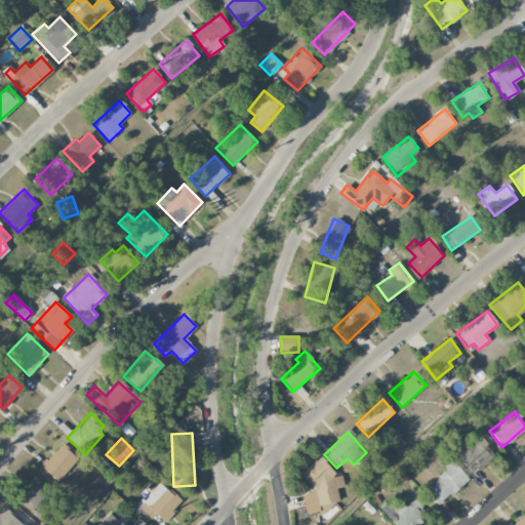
[(494,455),(480,438),(458,455),(474,473),(494,455)]
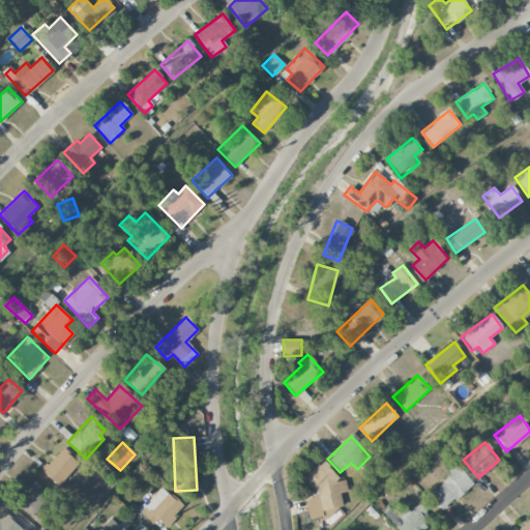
[(57,487),(79,464),(62,448),(40,471),(57,487)]
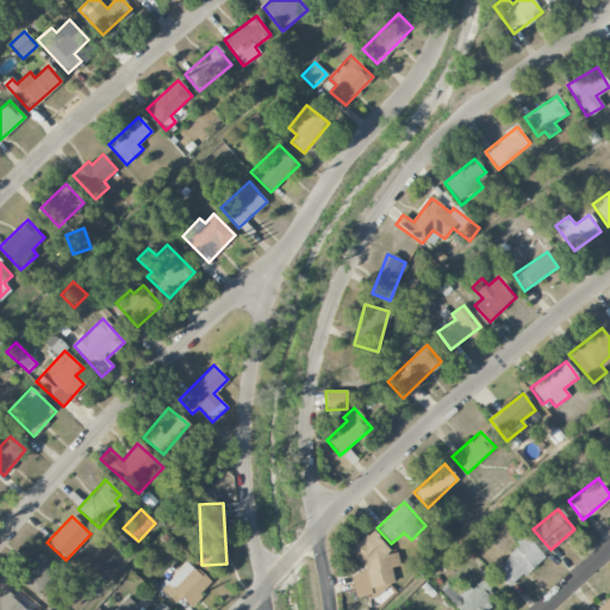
[(347,551),(363,568),(356,574),(350,576),(355,598),(369,596),(373,599),(393,580),(391,567),(400,565),(398,553),(388,554),(386,547),(374,533),(365,534),(347,551)]
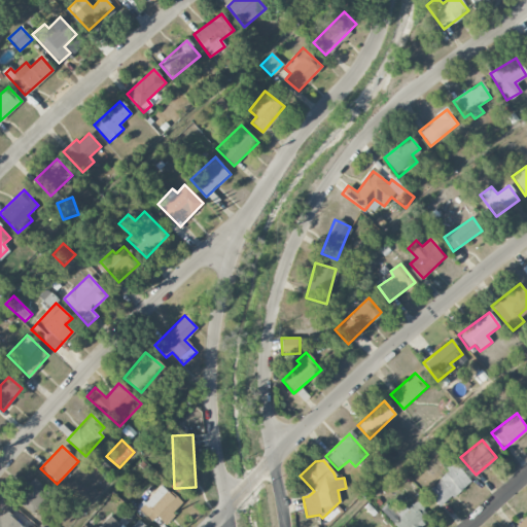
[(444,467),(448,472),(425,492),(440,508),(469,481),(452,461),(444,467)]
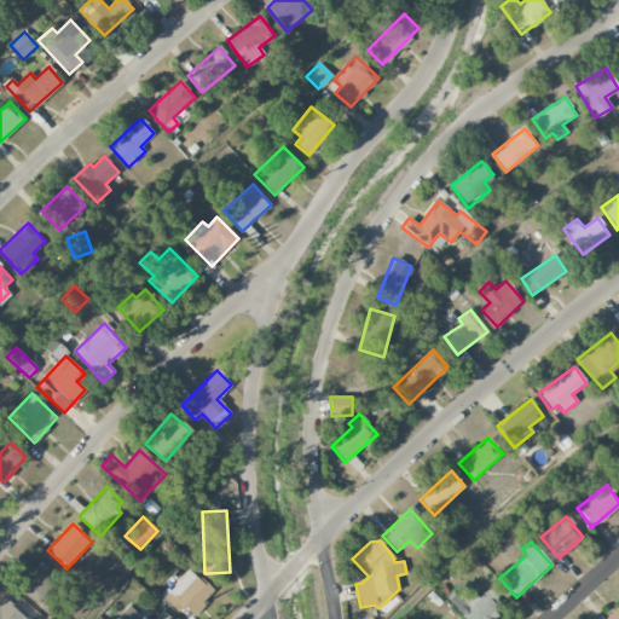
[(17,585),(38,602),(57,578),(36,561),(17,585)]
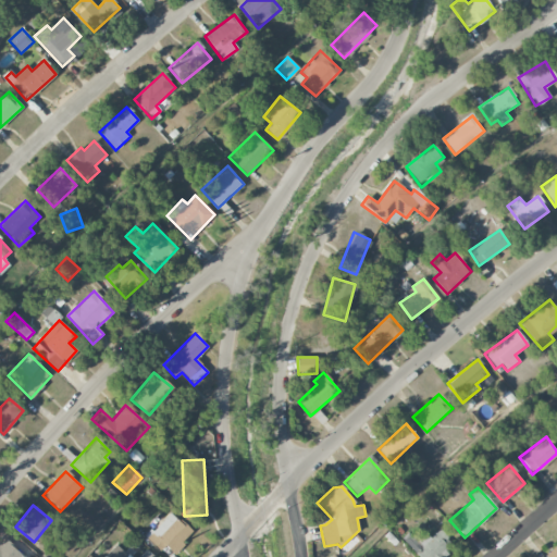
[(146,537),(160,552),(165,546),(173,553),(192,533),(170,512),(146,537)]
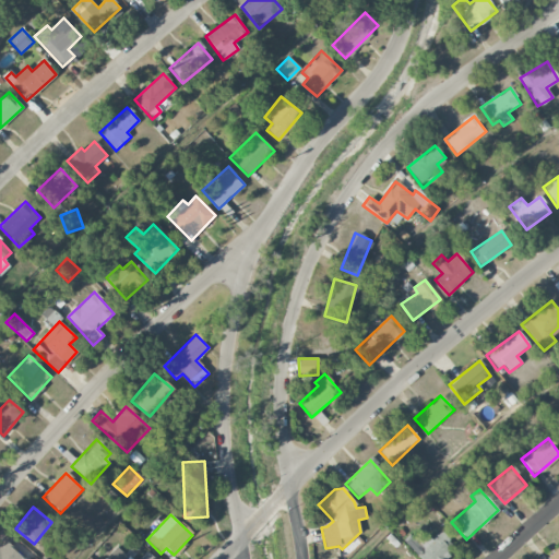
[(442,558),(455,546),(440,532),(432,539),(423,530),(415,538),(409,534),(402,543),(420,558),(442,558)]
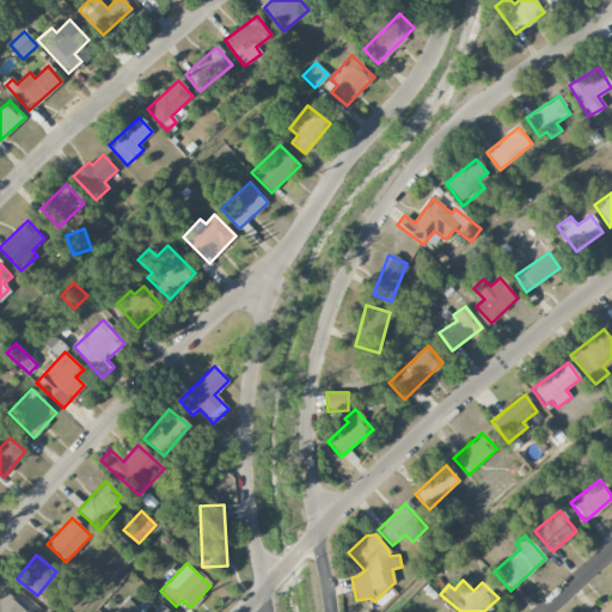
[(0,594),(0,611),(29,611),(0,594)]
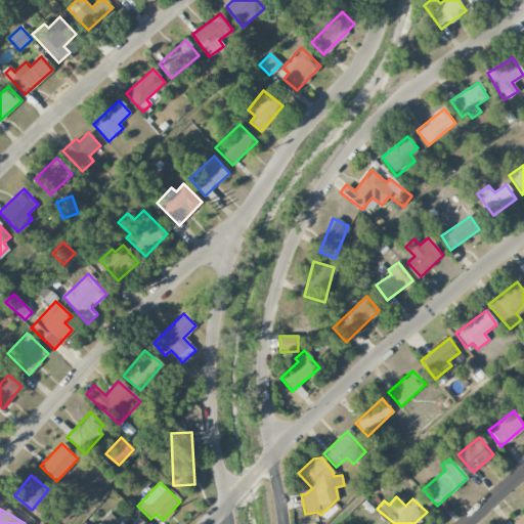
[(143,523),(137,517),(130,523),(121,523),(110,512),(97,523),(143,523)]
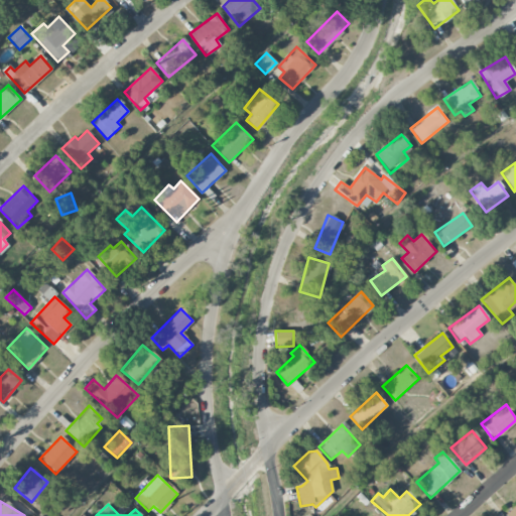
[(515,515),(515,505),(503,515),(515,515)]
